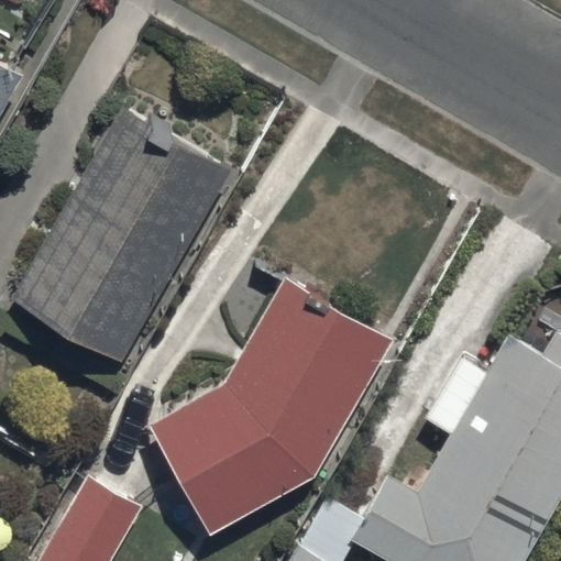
[(0,116),(23,77),(0,64),(0,116)]
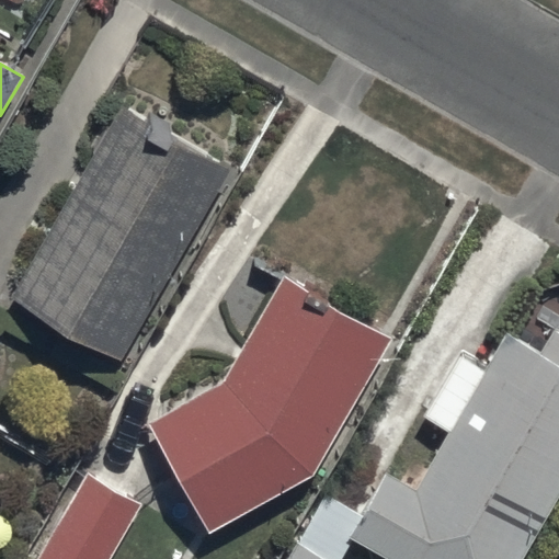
[(231,170),(121,106),(11,298),(121,362),(231,170)]
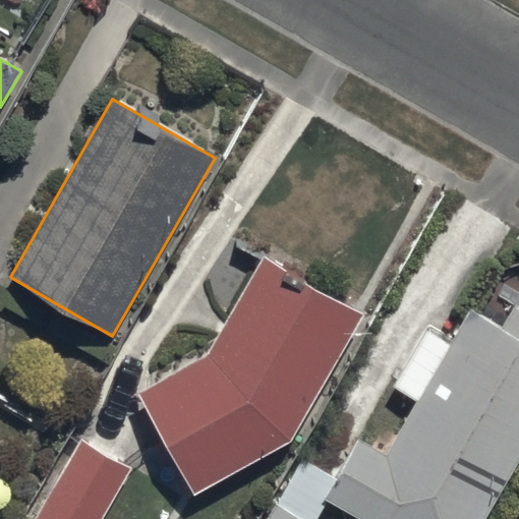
[(262,257),(208,352),(138,393),(197,493),(289,439),(360,314),(262,257)]
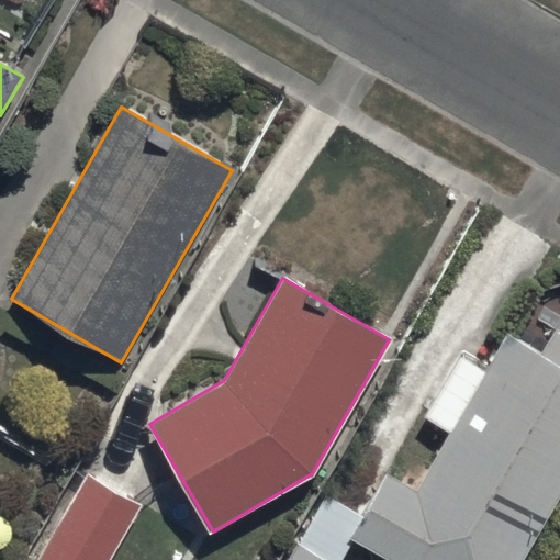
[(361,518),(353,540),(385,559),(522,559),(559,496),(559,333),(555,331),(539,357),(508,339),(488,374),(460,358),(423,421),(449,437),(416,492),(388,476),(361,518)]
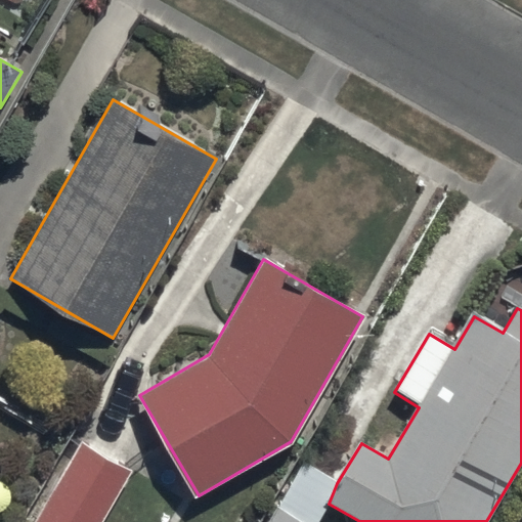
[(82,444),(36,521),(102,521),(132,473),(82,444)]
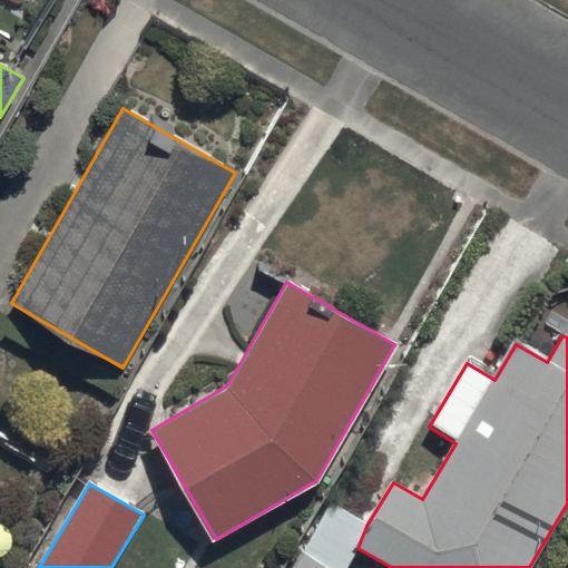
[(345,567),(358,548),(366,526),(331,505),(292,567),(345,567)]
